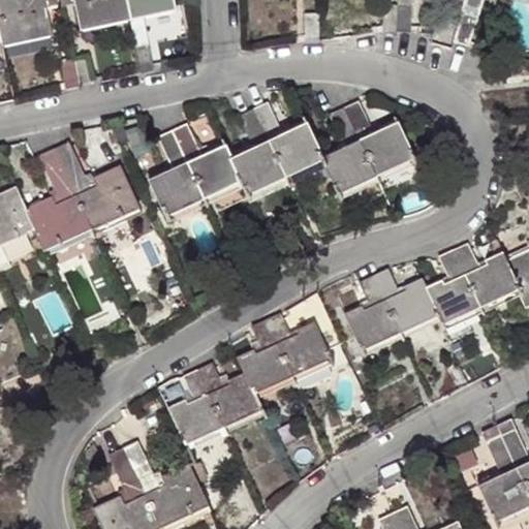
[(0,0),(0,43),(1,52),(2,54),(53,44),(47,17),(43,1),(42,0),(0,0)]
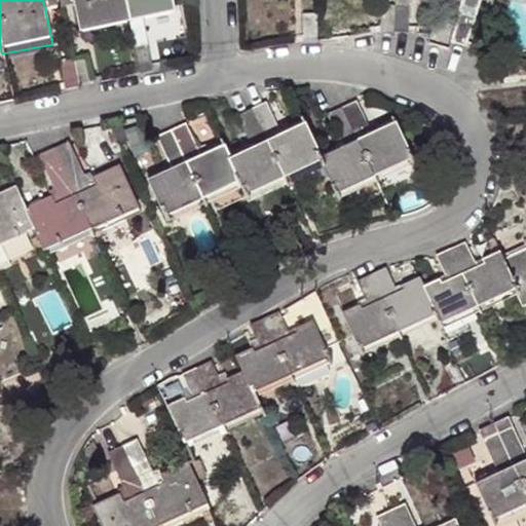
[(64,14),(60,0),(49,0),(43,1),(46,16),(64,14)]
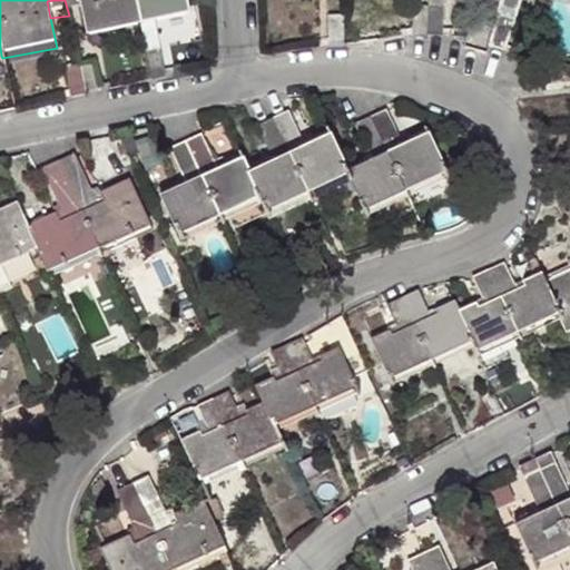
[(85,0),(65,0),(69,16),(86,12),(85,0)]
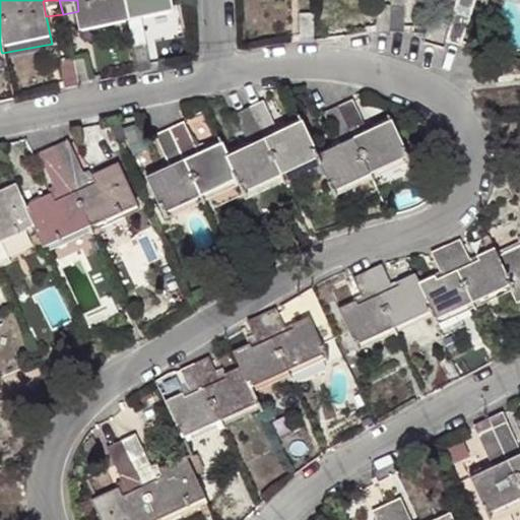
[(77,0),(78,11),(84,34),(133,24),(127,0),(77,0)]
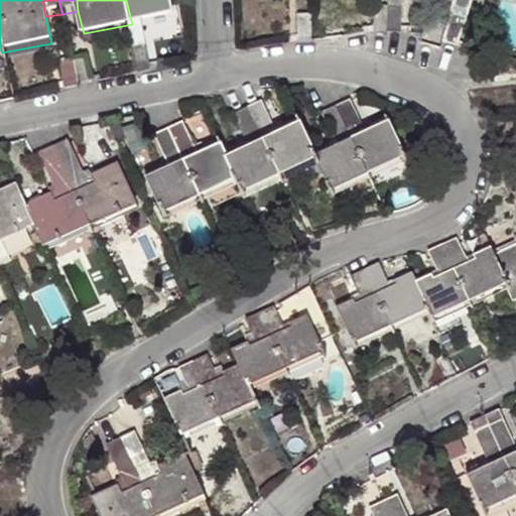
[(126,0),(132,24),(149,20),(177,15),(173,0),(126,0)]
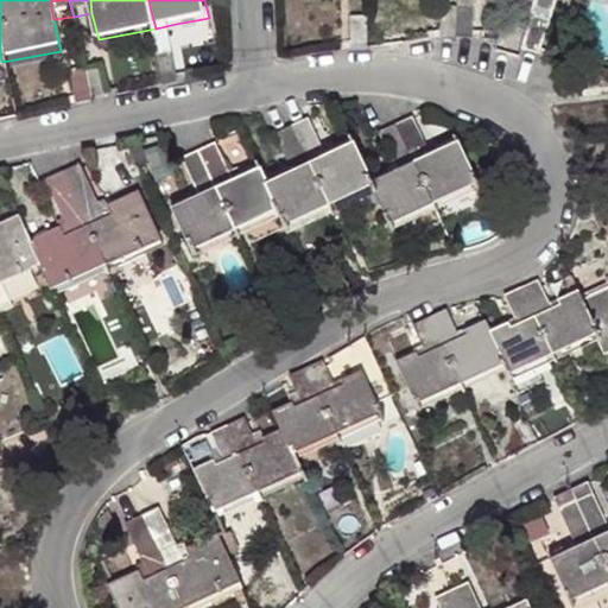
[(473,0),(454,0),(454,14),(473,17),(473,0)]
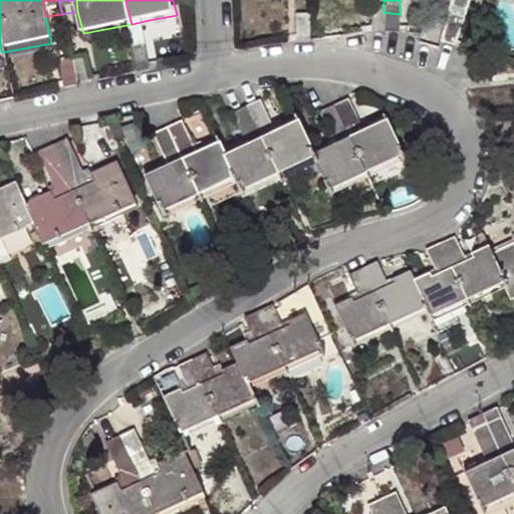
[(294,13),(298,51),(314,46),(313,14),(294,13)]
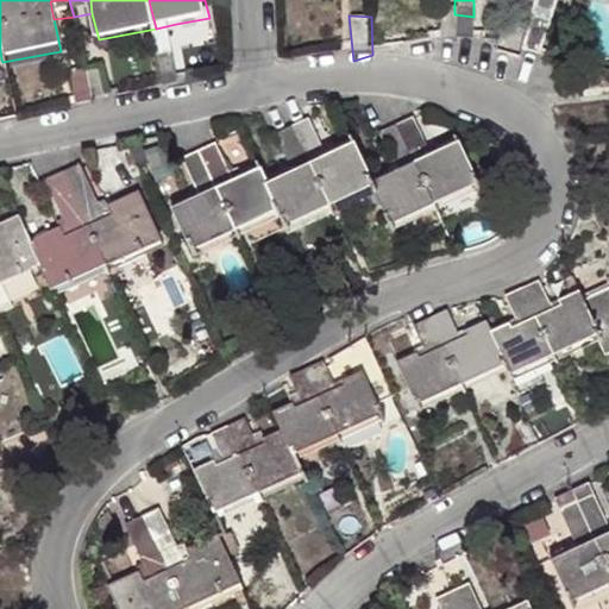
[(176,24),(156,29),(163,57),(182,54),(176,24)]
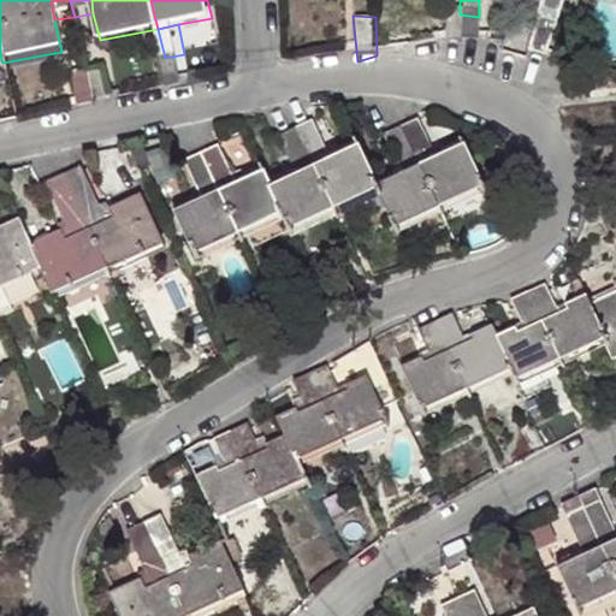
[(540,25),(533,55),(550,61),(560,30),(540,25)]
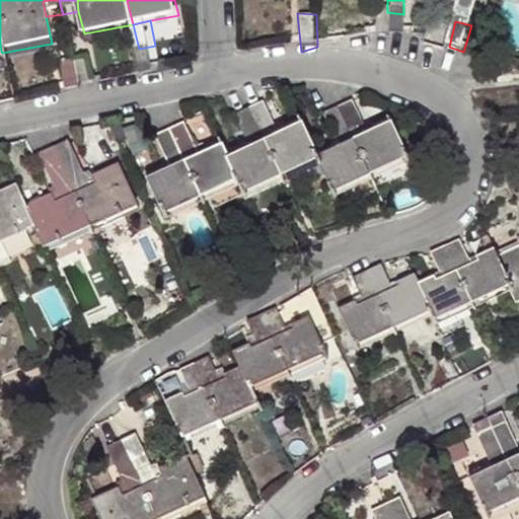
[(155,46),(139,49),(144,73),(159,69),(155,46)]
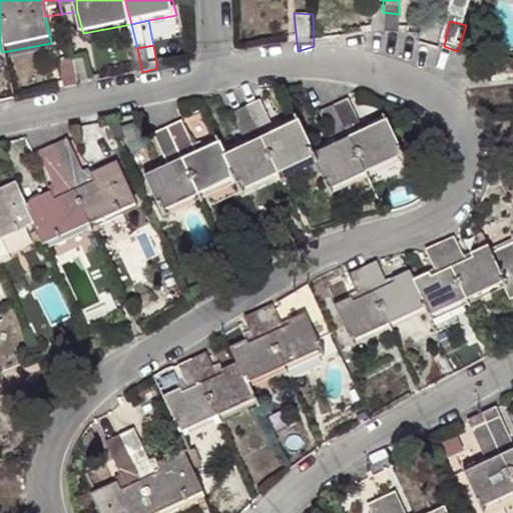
[(71,61),(75,85),(89,83),(84,59),(71,61)]
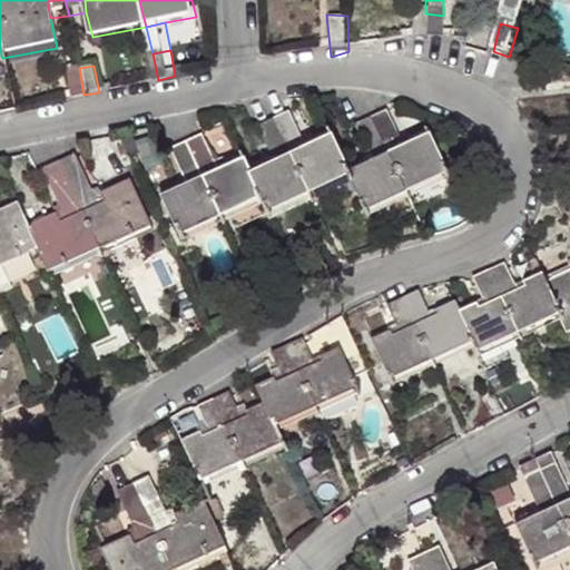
[(66,99),(84,95),(79,68),(61,71),(66,99)]
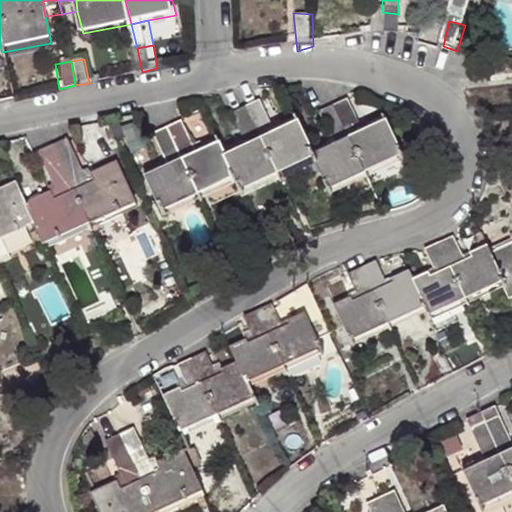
[(310,153),(295,120),(272,129),(258,99),(244,105),(275,171),(311,155),(310,153)]
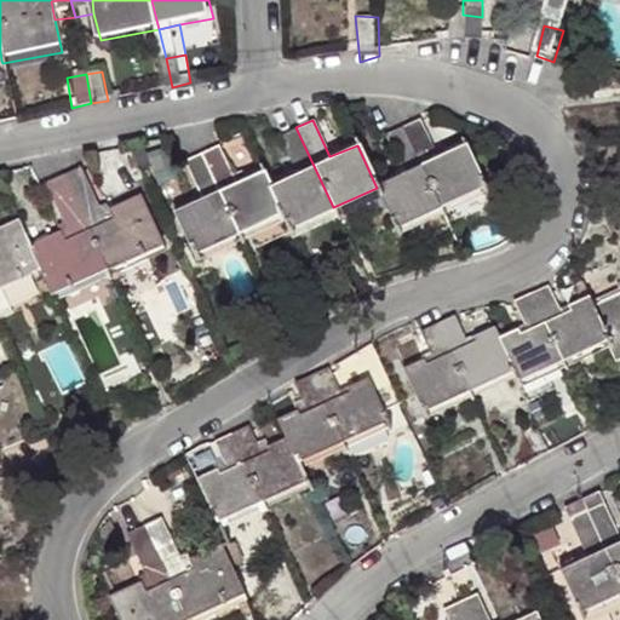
[(419,120),(403,126),(441,207),(486,185),(465,144),(437,156),(419,120)]
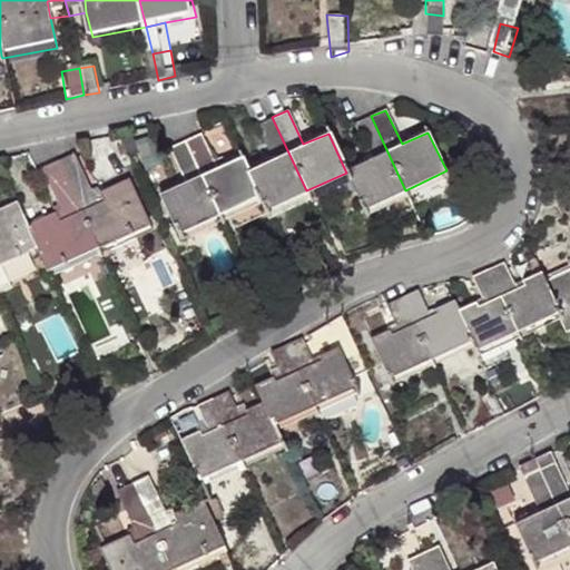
[(405,190),(371,116),(354,124),(370,158),(345,170),(346,173),(364,209),(405,190)]
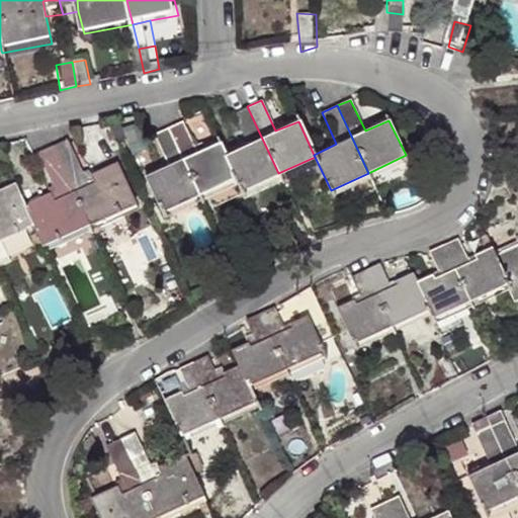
[(278,173),(247,106),(233,113),(247,145),(224,154),(236,179),(241,190),(278,173)]
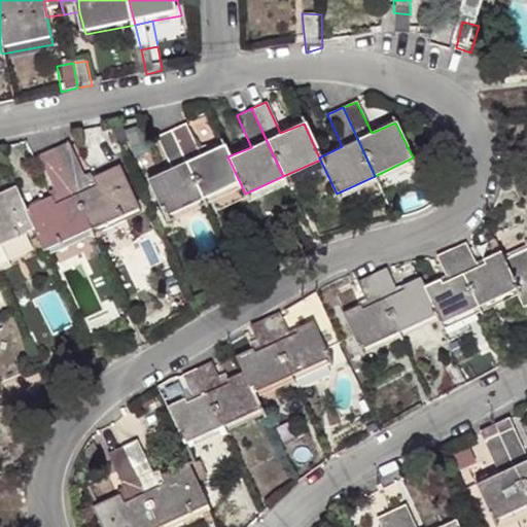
[(227,156),(222,145),(200,155),(184,125),(171,130),(203,199),(240,182),(227,156)]
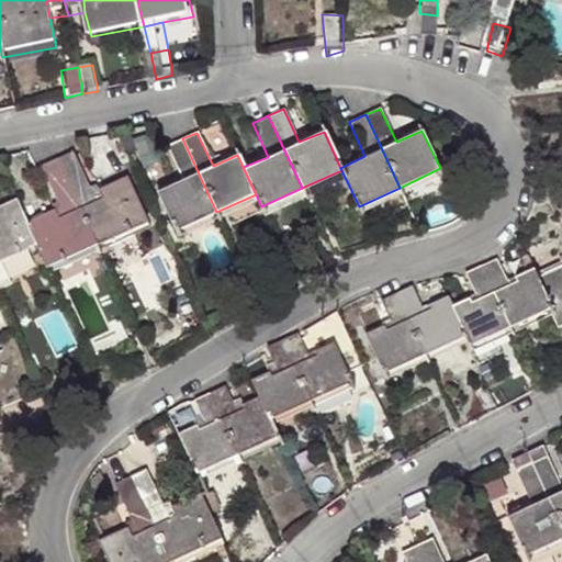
[(176,232),(216,212),(182,138),(167,146),(183,180),(158,192),(176,232)]
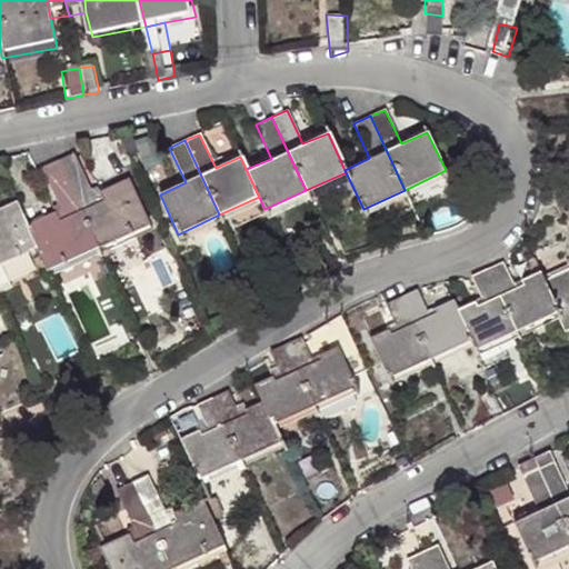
[(73,152),(58,160),(98,247),(150,223),(128,178),(93,195),(73,152)]
